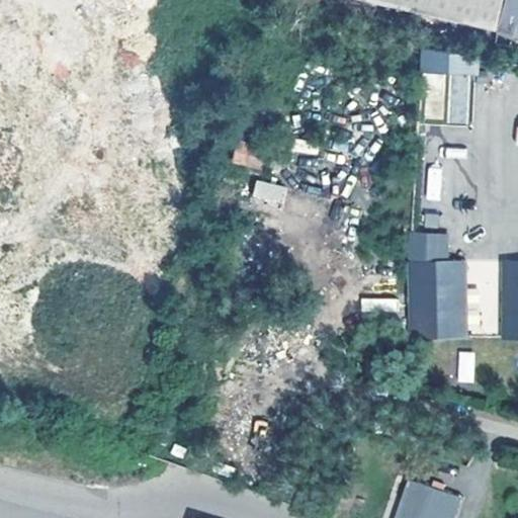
[(517,0),(365,0),(517,35),(517,0)]
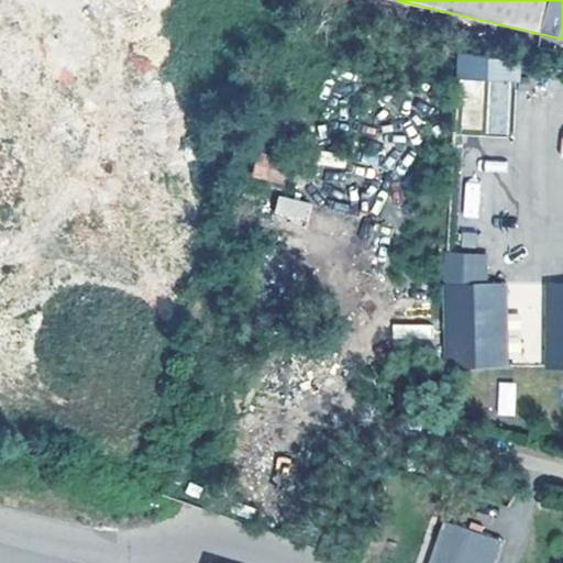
[(514,132),(512,57),(459,57),(459,133),(514,132)]
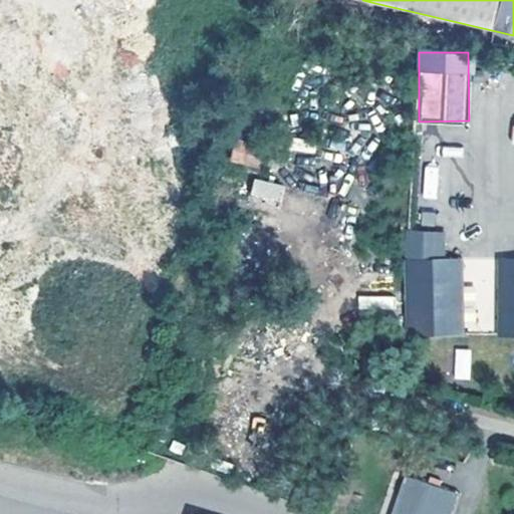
[(232,163),(258,165),(259,146),(234,144),(232,163)]
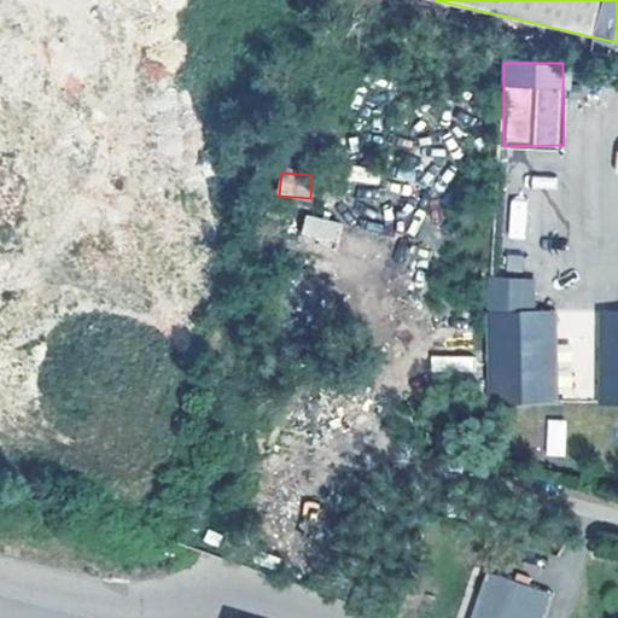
[(511,200),(508,238),(523,239),(525,200),(511,200)]
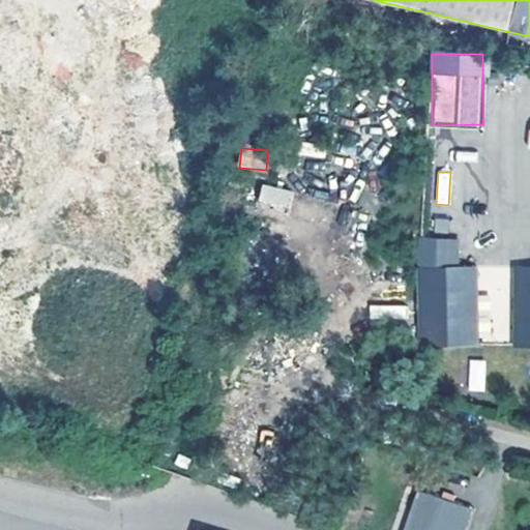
[(261,184),(257,209),(289,214),(292,189),(261,184)]
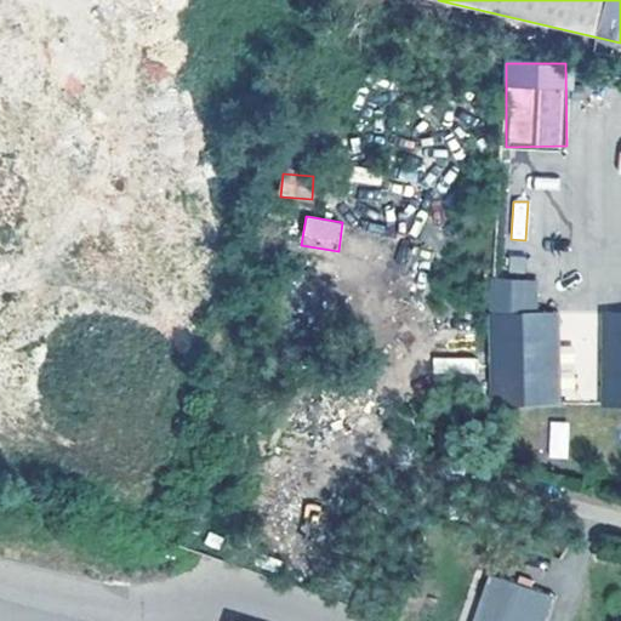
[(516,292),(499,292),(497,412),(587,414),(587,358),(539,358),(540,324),(516,323),(516,292)]
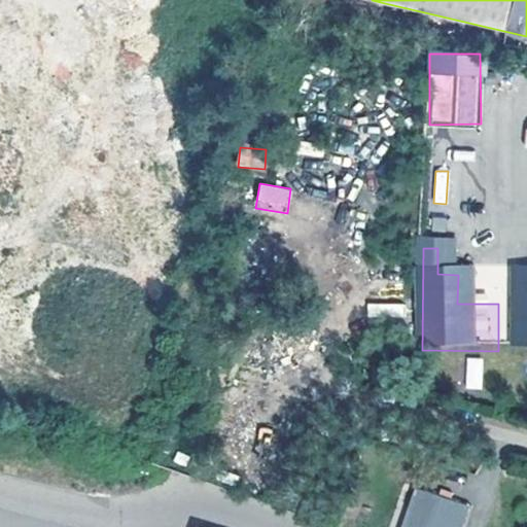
[(526,346),(526,265),(508,266),(512,347),(526,346)]
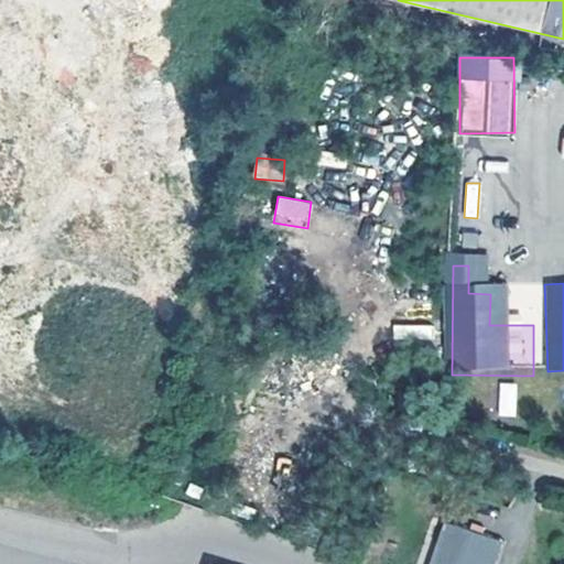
[(393,344),(433,344),(433,325),(393,324),(393,344)]
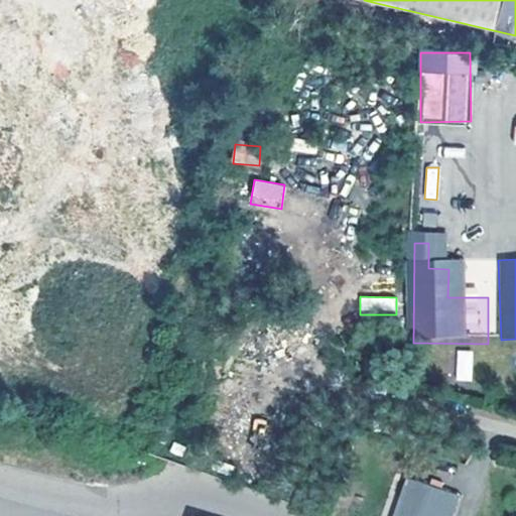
[(472,381),(472,351),(457,350),(456,381),(472,381)]
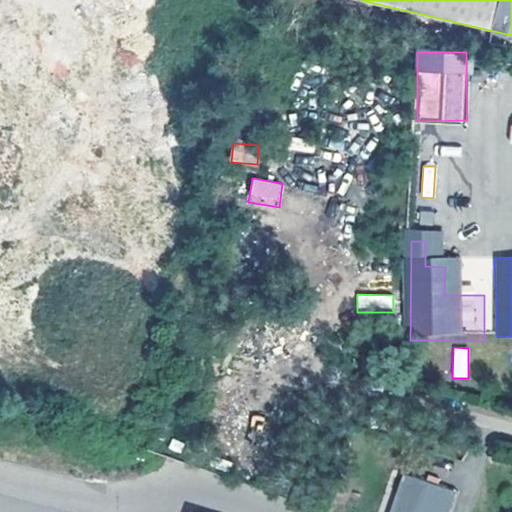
[(394,511),(432,511),(439,492),(405,481),(394,511)]
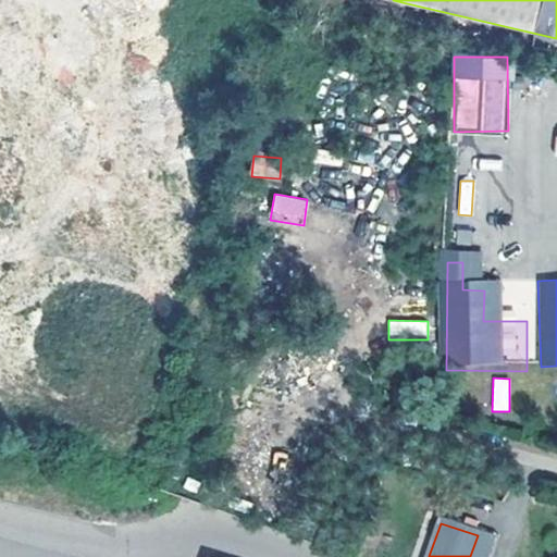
[(485,556),(491,541),(478,535),(470,556),(485,556)]
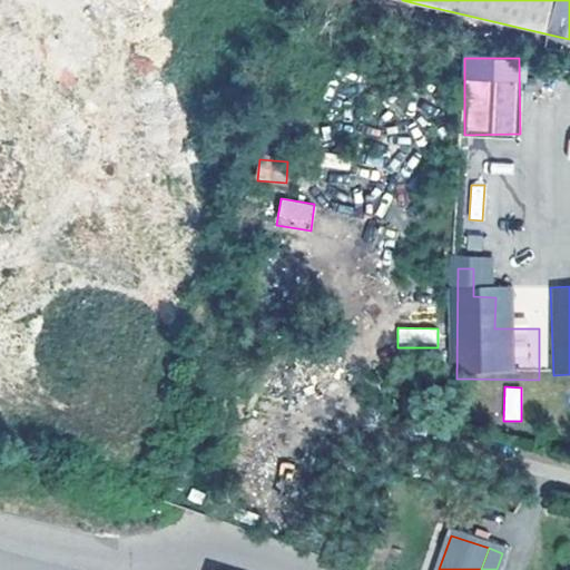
All buildings are outlined.
